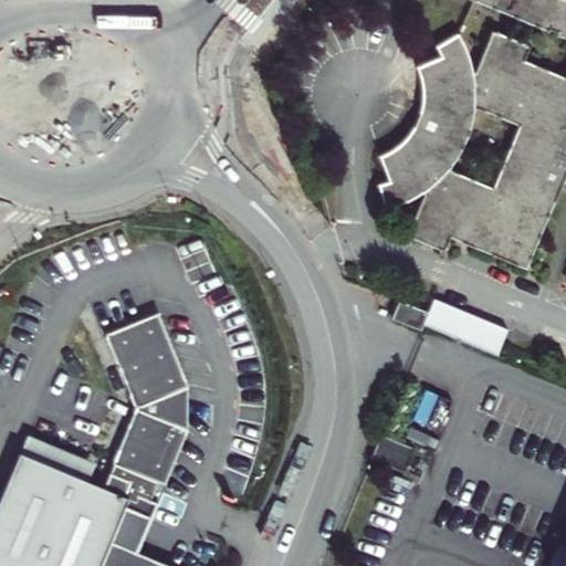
[(565,0),(477,0),(565,38),(565,0)]
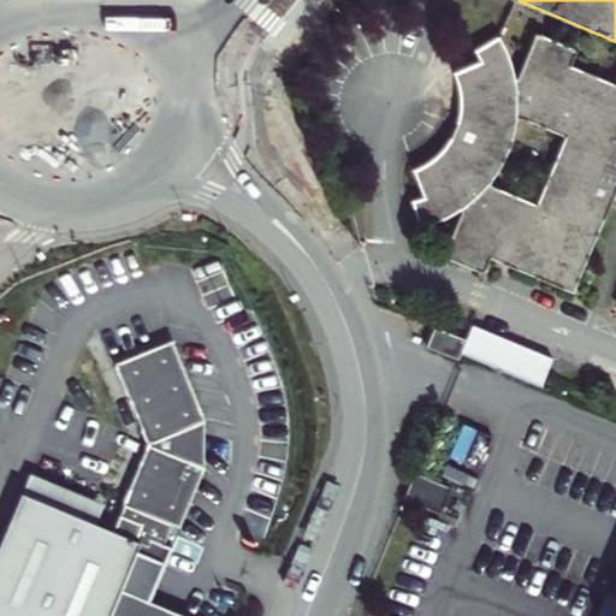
[(451,219),(463,212),(444,259),(487,276),(493,261),(576,294),(608,221),(610,223),(615,208),(615,82),(575,66),(582,51),(539,34),(520,81),(516,67),(511,54),(499,29),(474,47),(481,61),(460,72),(465,87),(466,102),(465,117),(460,132),(452,146),(448,152),(442,158),(430,166),(415,173),(424,197),(407,202),(410,232),(425,230),(438,225),(451,219)]
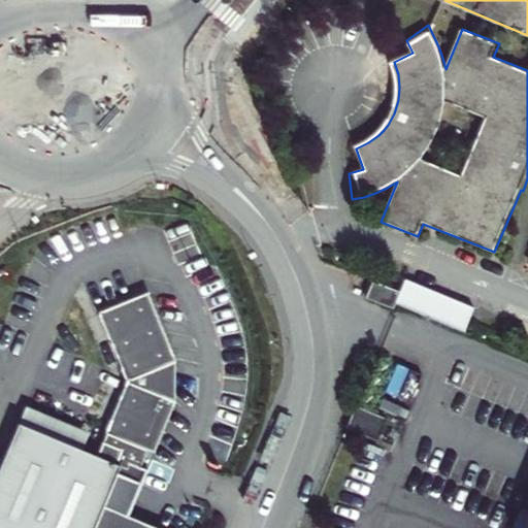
[(399,292),(390,288),(389,288),(372,281),(366,296),(393,307),(399,292)]
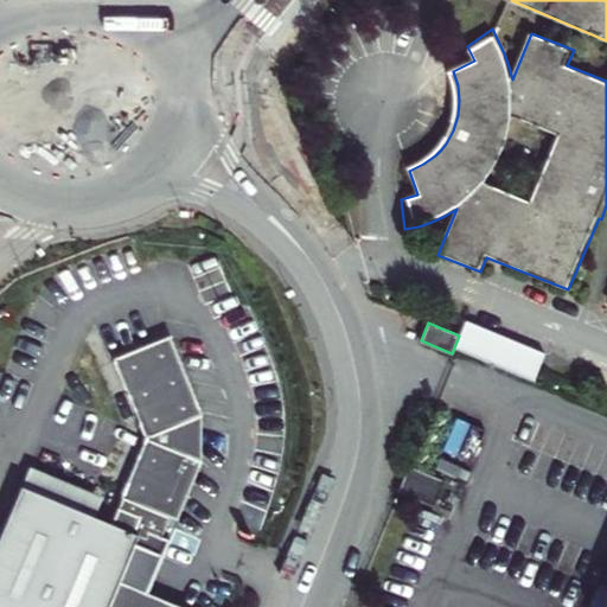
[(462,326),(454,353),(535,378),(543,351),(462,326)]
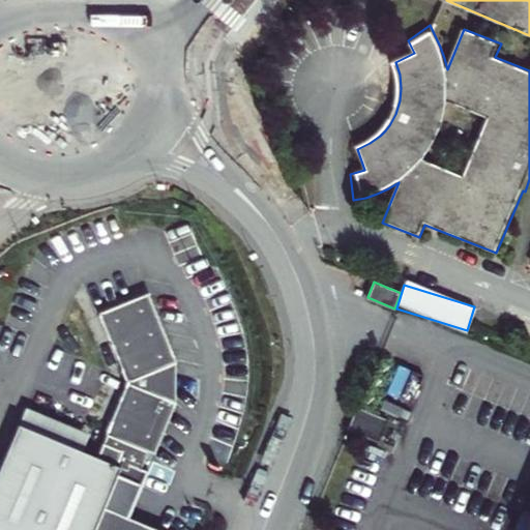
[(0,473),(0,529),(156,529),(128,518),(147,473),(141,470),(148,452),(155,454),(178,402),(177,363),(149,294),(99,314),(127,383),(107,434),(109,435),(98,459),(20,425),(0,473)]
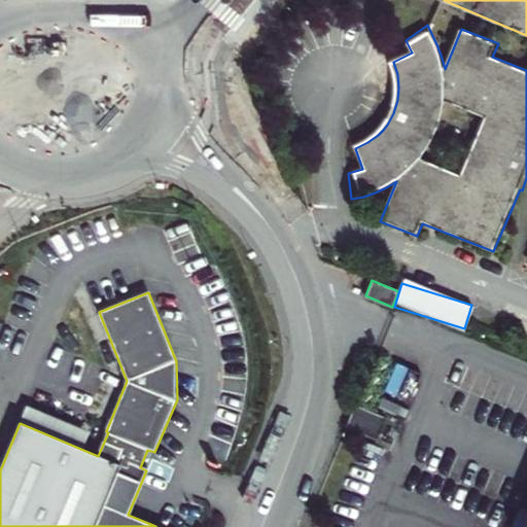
[(347,425),(376,436),(384,417),(356,405),(347,425)]
